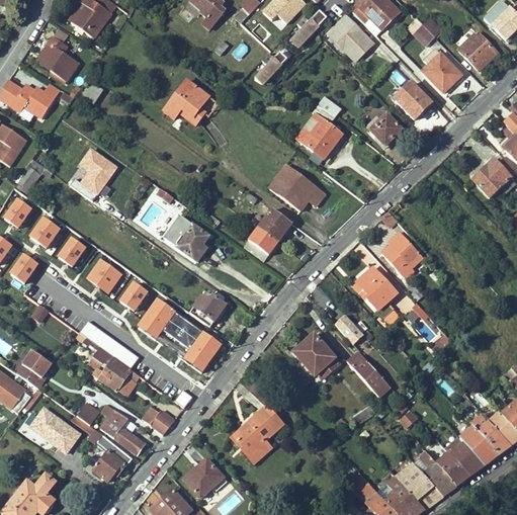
[(78,11),(71,21),(94,37),(112,13),(117,4),(111,0),(80,0),(82,1),(86,4),(80,13),(78,11)]
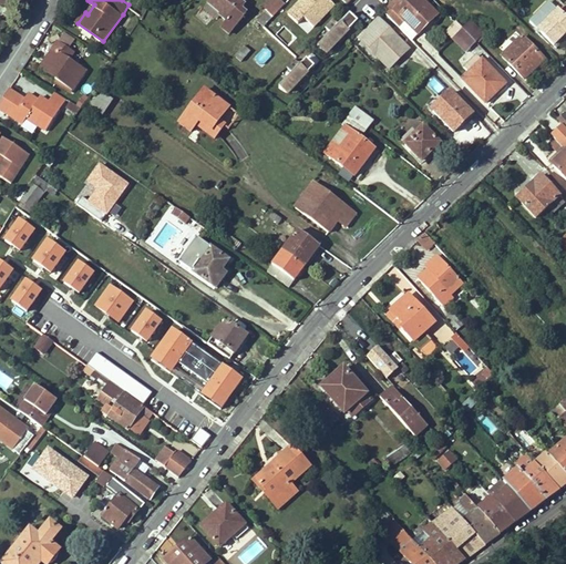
[(239,10),(242,8),(245,3),(240,0),(211,0),(205,7),(217,17),(220,13),(227,19),(223,26),(229,32),(245,13),(239,10)]
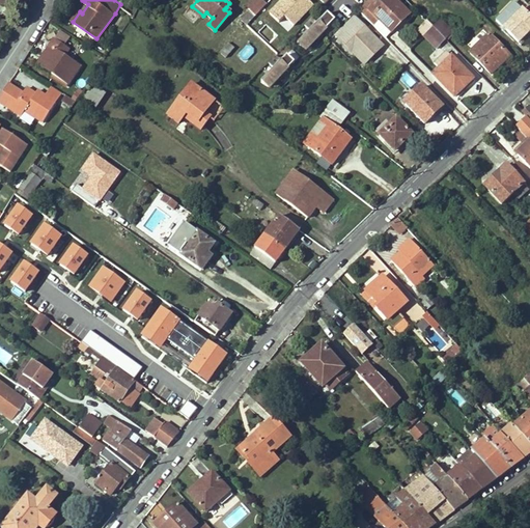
[(251,8),(242,18),(247,23),(268,1),(267,0),(248,0),(246,3),(251,8)]
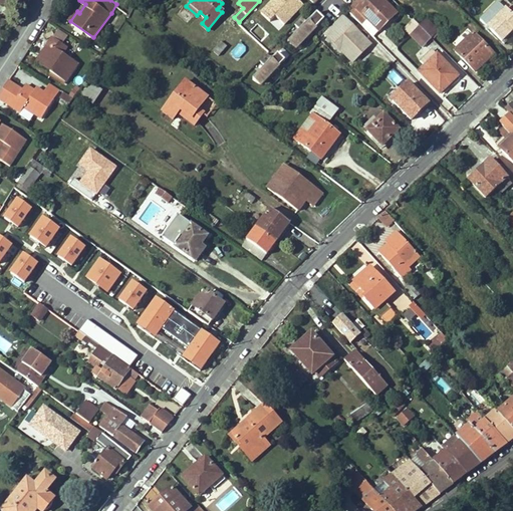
[(304,3),(301,0),(277,0),(273,0),(269,4),(278,13),(283,7),(292,16),(304,3)]
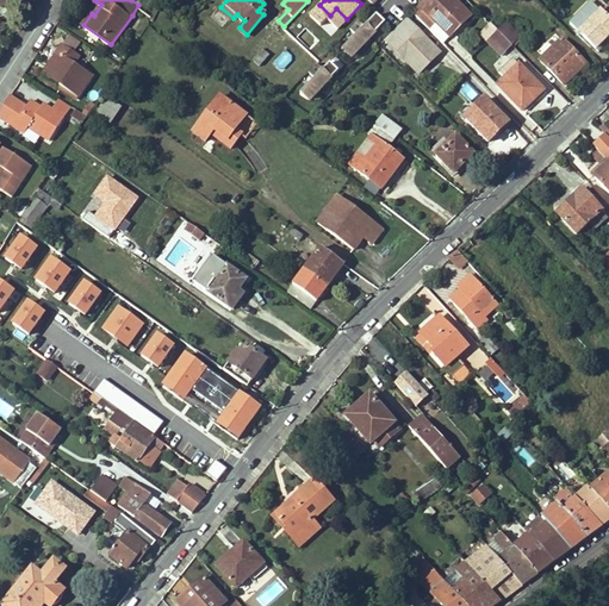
[(434,0),(426,10),(430,14),(451,35),(460,25),(459,23),(470,12),(458,0),(434,0)]
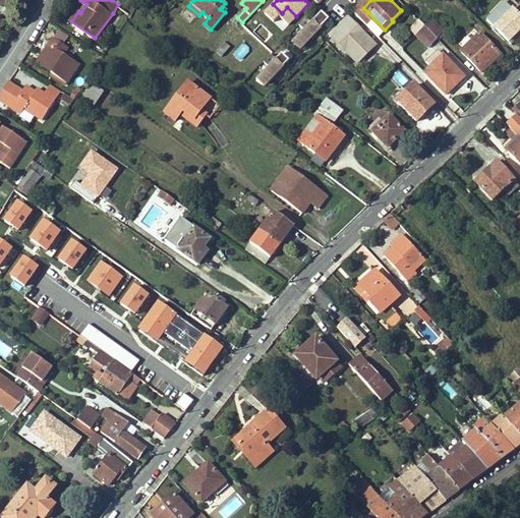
[(519,14),(514,8),(505,0),(488,17),(510,40),(519,31),(517,29),(519,27),(519,14)]
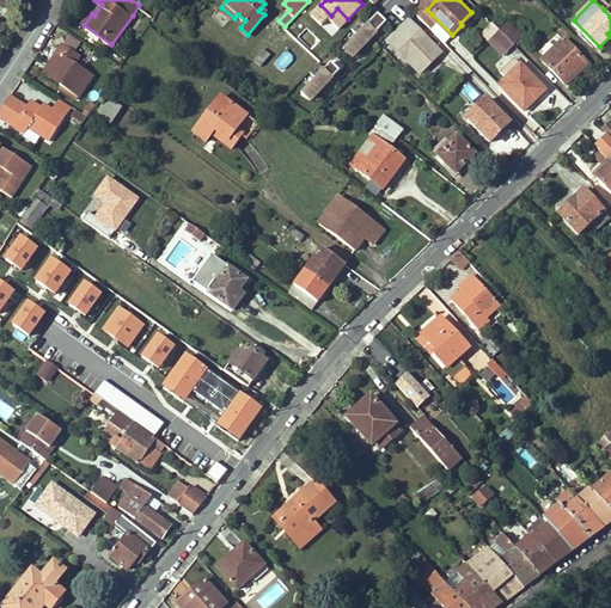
[(81,23),(84,25),(92,13),(95,16),(102,5),(97,1),(81,23)]
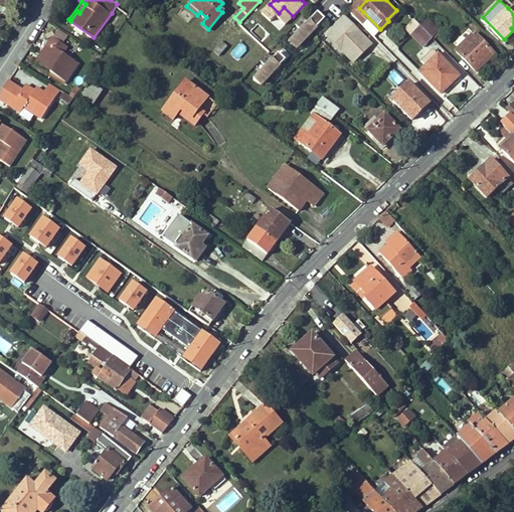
[(293,16),(284,7),(279,13),(287,21),(293,16)]
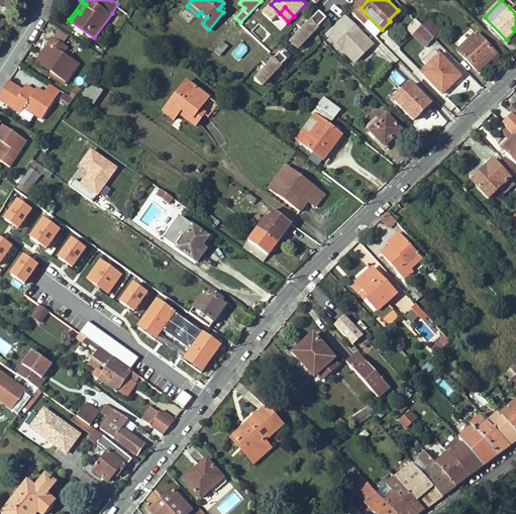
[(329,15),(322,8),(319,11),(309,21),(304,16),(297,23),(303,28),(293,38),(300,45),(329,15)]
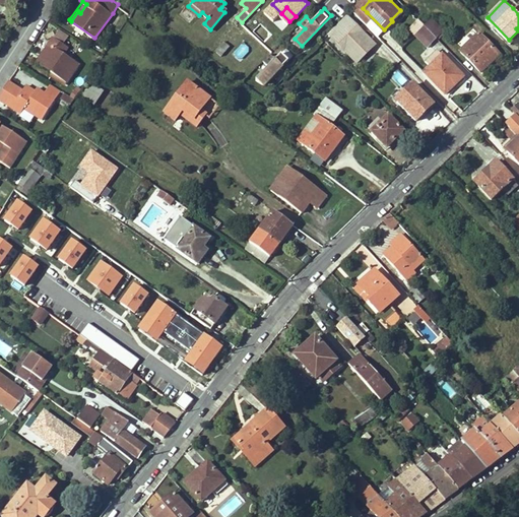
[(363,8),(352,8),(362,17),(367,12),(363,8)]
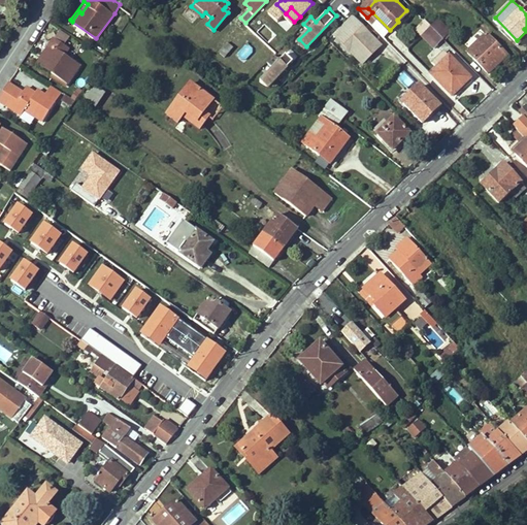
[(408,11),(406,10),(397,20),(398,22),(408,11)]
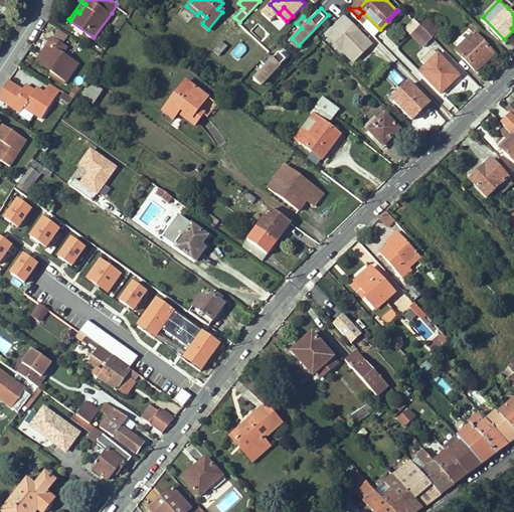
[(343,13),(326,31),(354,59),(372,41),(343,13)]
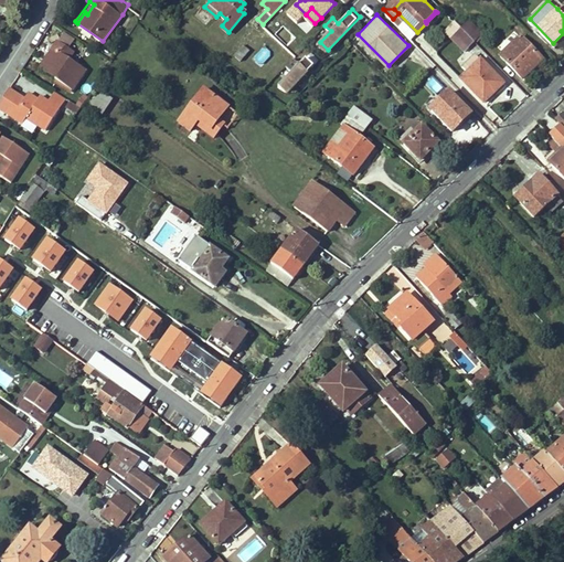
[(463,27),(475,40),(482,32),(469,19),(463,27)]
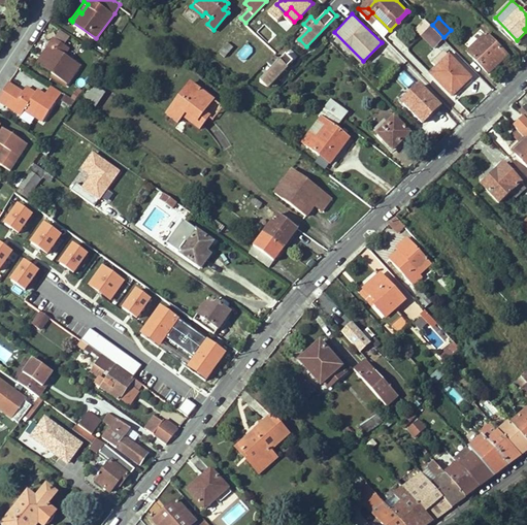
[(434,46),(443,37),(432,25),(423,34),(434,46)]
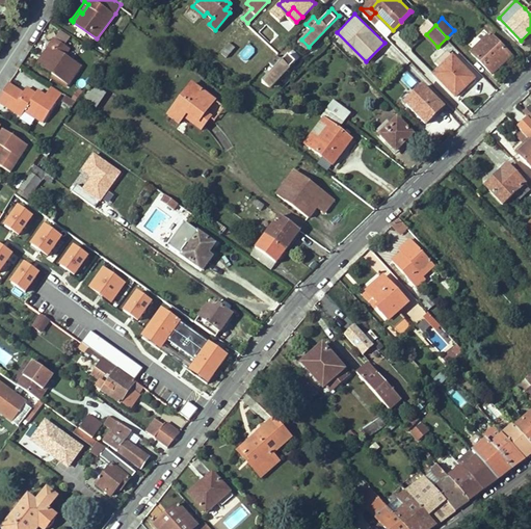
[(530,28),(528,29),(530,31),(521,41),(524,44),(530,35),(530,28)]
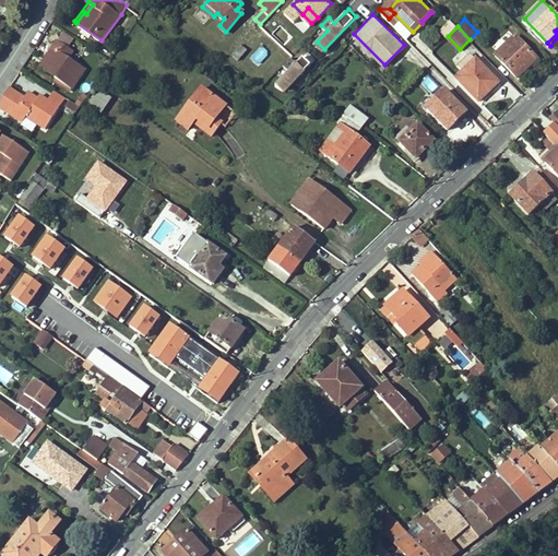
[(525,63),(535,54),(514,34),(496,54),(518,75),(527,66),(525,63)]
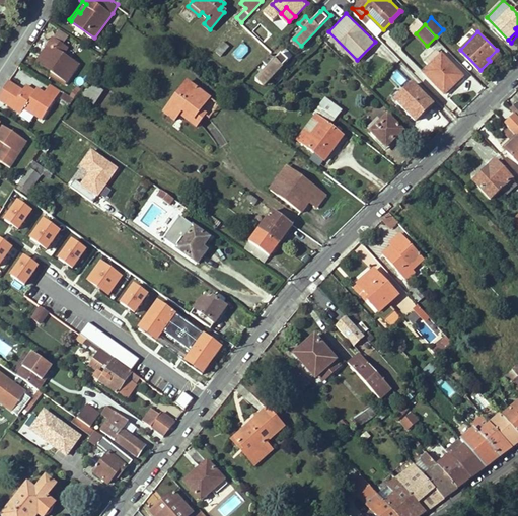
[(54,35),(41,56),(55,64),(51,70),(67,81),(79,62),(64,52),(69,46),(54,35)]
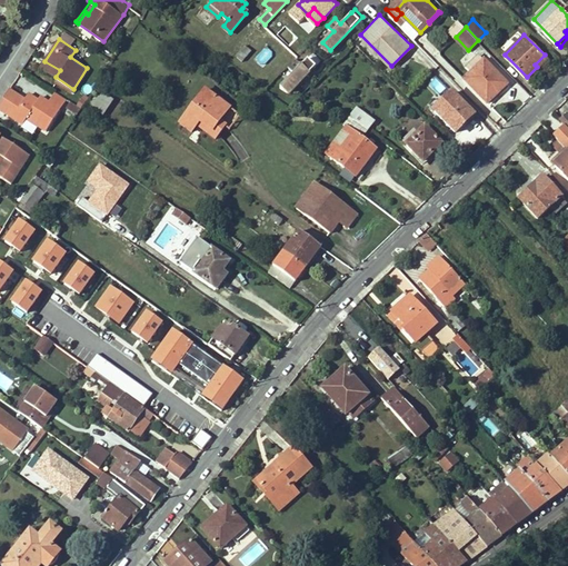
[(251,49),(246,45),(237,55),(243,59),(251,49)]
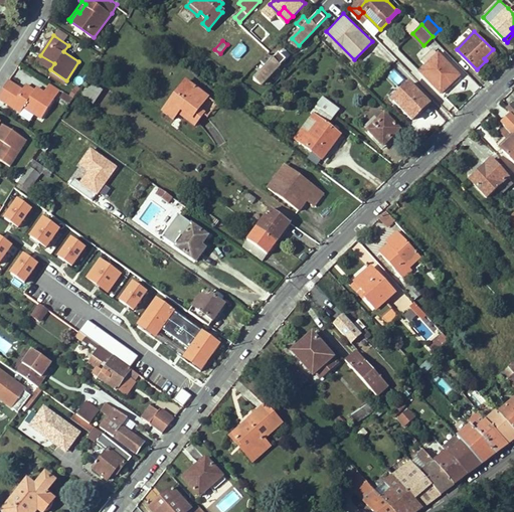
[(292,52),(285,46),(283,48),(273,59),(267,53),(260,61),(266,66),(255,76),(263,83),(292,52)]
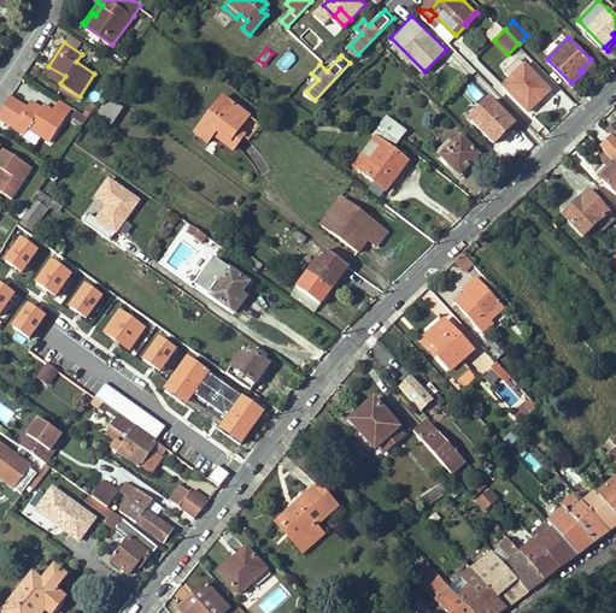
[(511,76),(504,83),(529,110),(538,100),(535,98),(549,86),(526,63),(524,63),(520,57),(505,70),(511,76)]
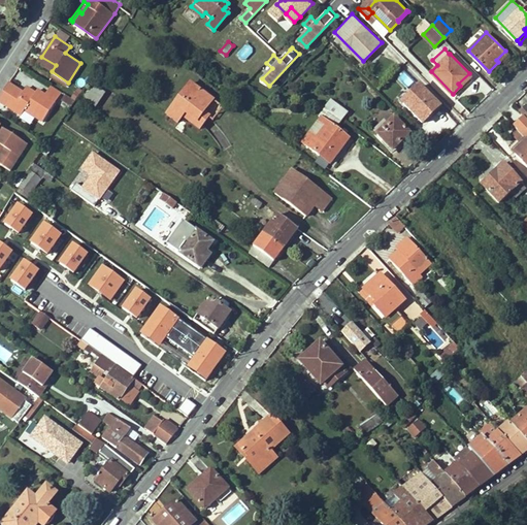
[(507,53),(505,51),(496,60),(498,62),(507,53)]
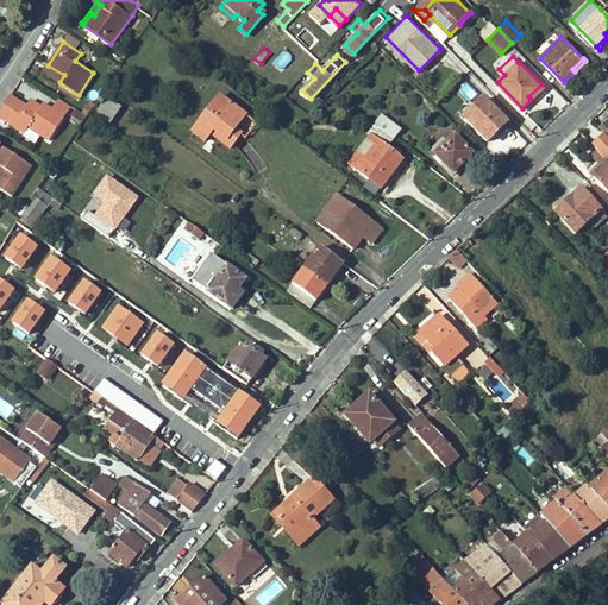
[(64,75),(48,65),(43,71),(60,82),(64,75)]
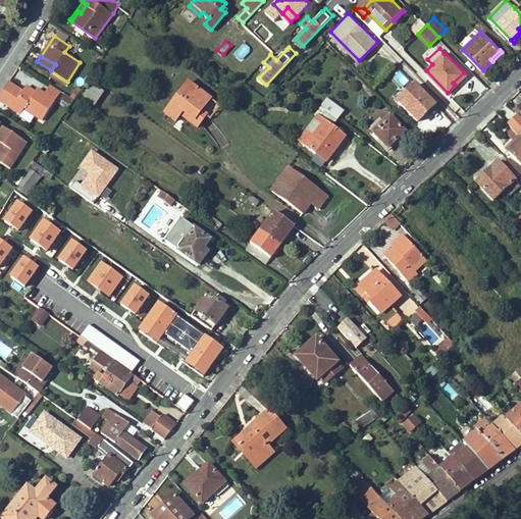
[(405,86),(411,78),(398,67),(392,75),(405,86)]
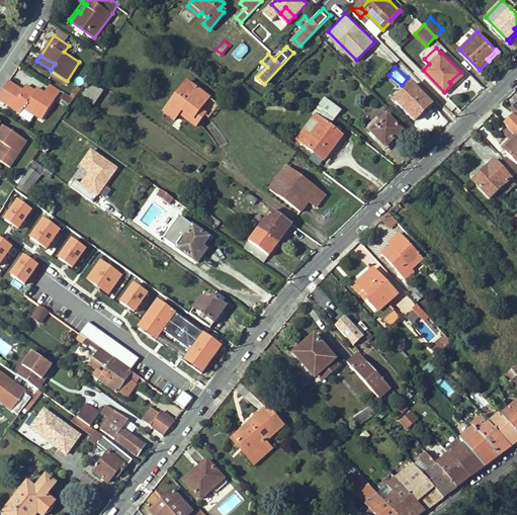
[(462,74),(460,72),(449,82),(451,84),(462,74)]
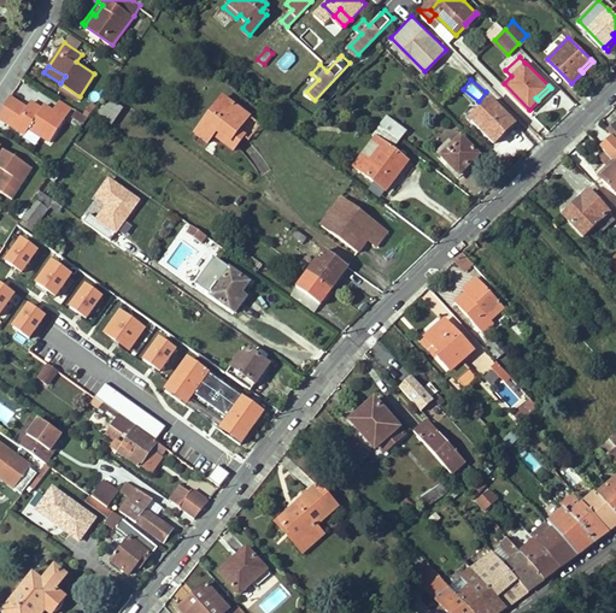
[(65,116),(53,108),(44,102),(41,105),(31,99),(27,105),(21,101),(11,95),(0,111),(0,116),(7,122),(25,133),(29,127),(51,140),(65,116)]
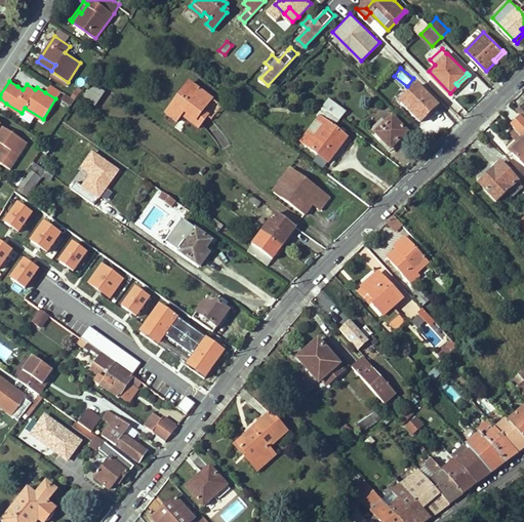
[(177,120),(183,114),(185,111),(201,123),(207,115),(202,110),(211,97),(190,81),(166,112),(177,120)]
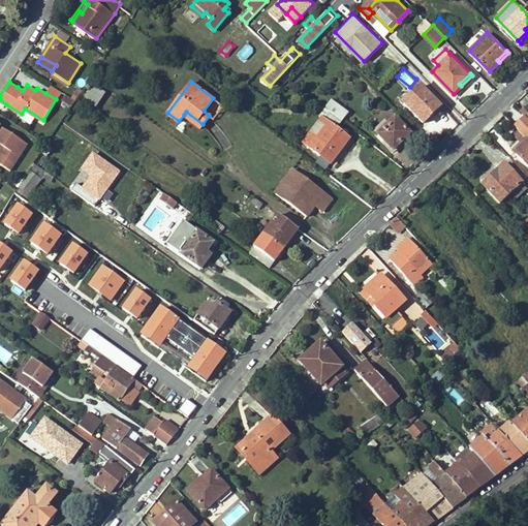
[(94,83),(84,96),(96,105),(106,92),(94,83)]
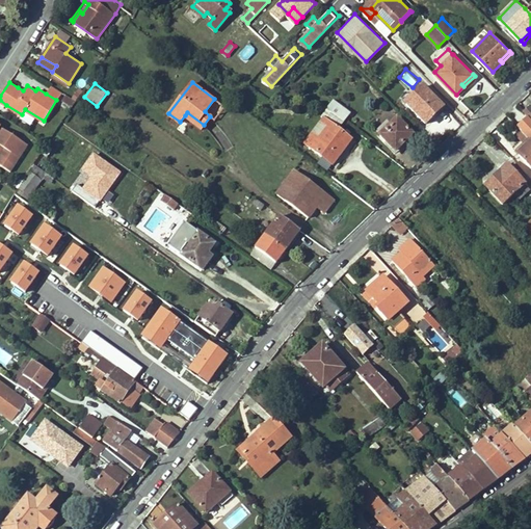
[(56,100),(62,90),(52,84),(46,94),(56,100)]
